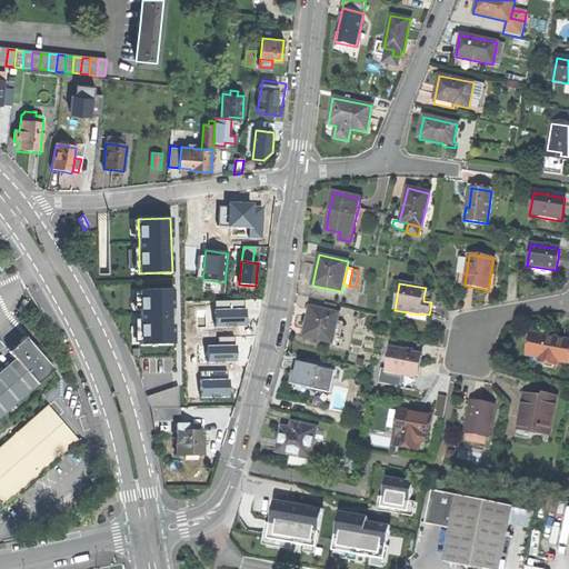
[(173,321),(172,290),(139,290),(139,293),(140,310),(140,320),(140,342),(141,346),(173,345),(173,321)]
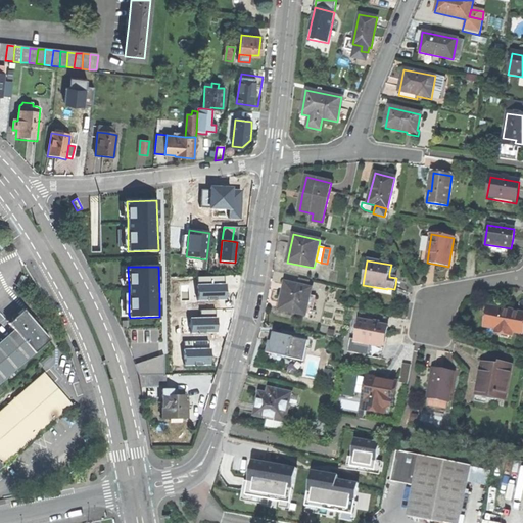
[(21,275),(15,287),(22,290),(27,278),(21,275)]
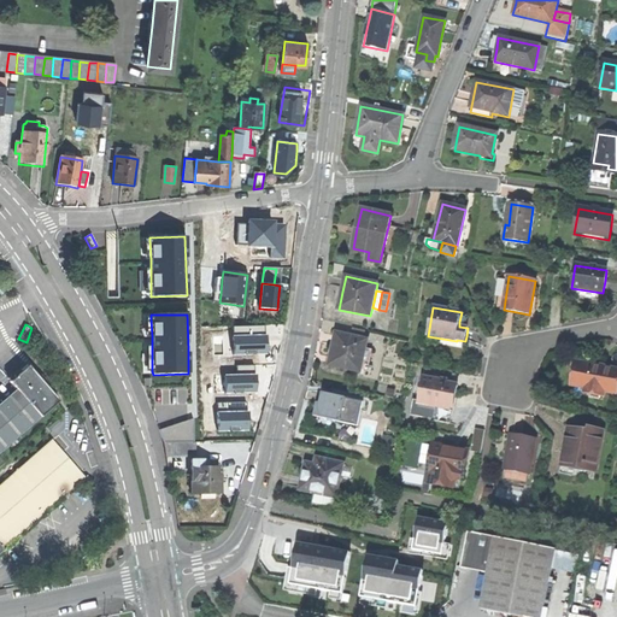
[(354,329),(353,336),(363,339),(365,331),(354,329)]
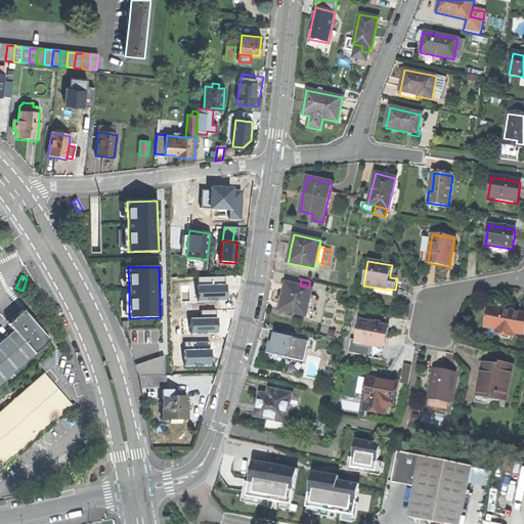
[(306,316),(308,309),(310,296),(312,289),(308,288),(300,286),(286,282),(281,298),(278,310),(306,316)]
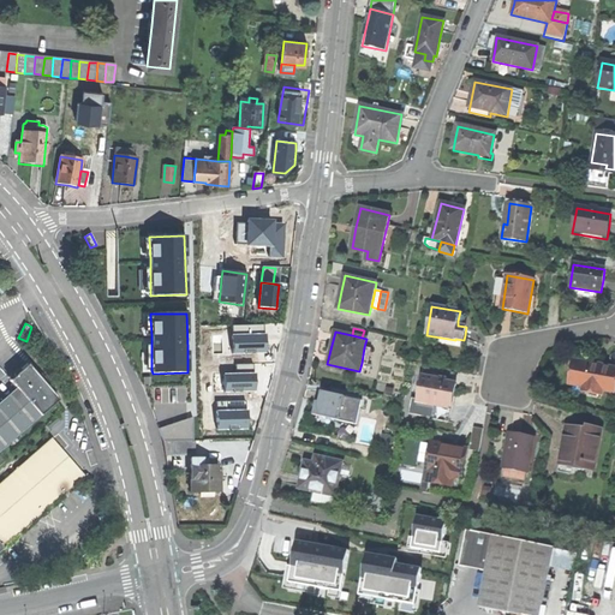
[(364,347),(362,363),(368,364),(371,348),(364,347)]
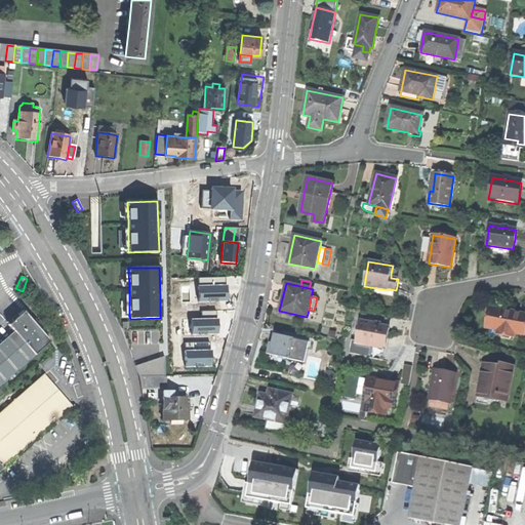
[(516,334),(524,335),(524,315),(508,312),(494,310),(490,329),(498,331),(498,334),(516,337),(516,334)]
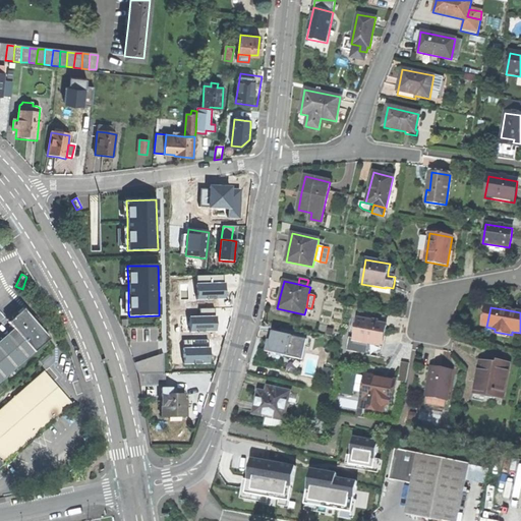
[(35,324),(23,310),(8,324),(13,331),(0,342),(0,383),(49,340),(35,324)]
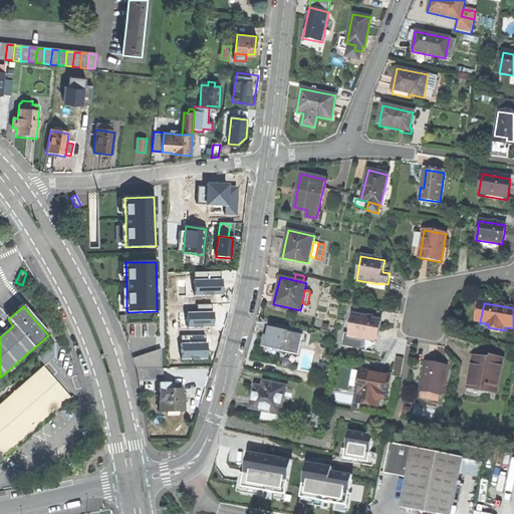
[(364,338),(377,340),(380,325),(381,321),(373,319),(373,318),(353,314),(349,334),(349,335),(364,338)]
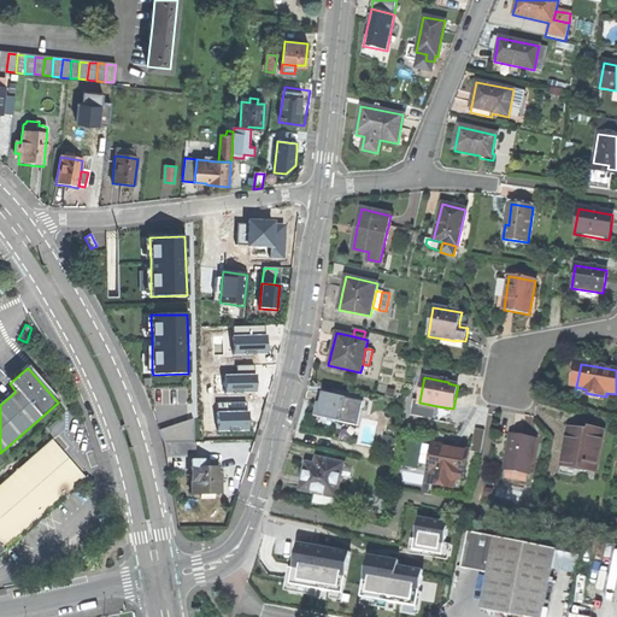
[(362,403),(323,394),(319,411),(317,421),(357,429),(362,403)]
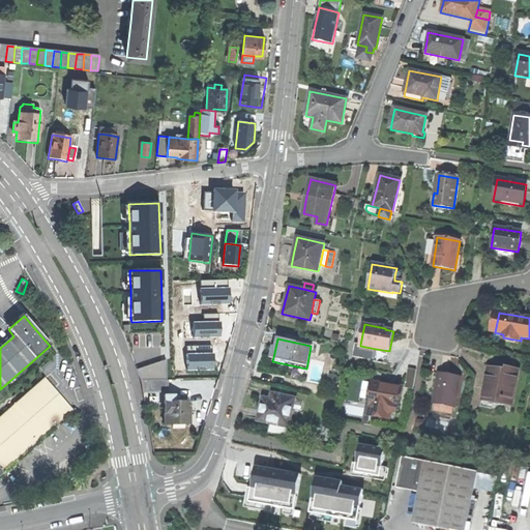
[(374,359),(376,349),(360,346),(360,345),(355,344),(353,357),(363,359),(364,357),(374,359)]
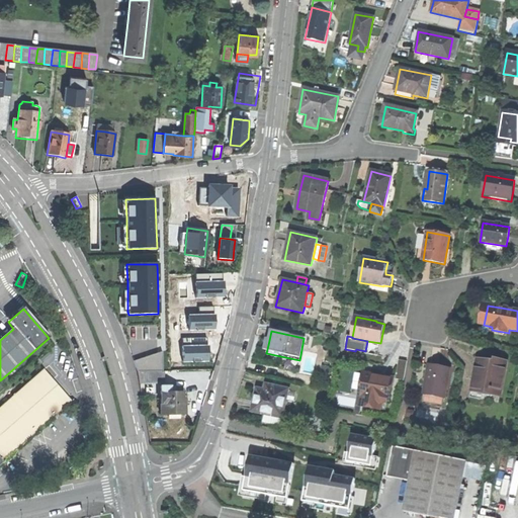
[(367,341),(365,351),(365,353),(378,356),(380,343),(367,341)]
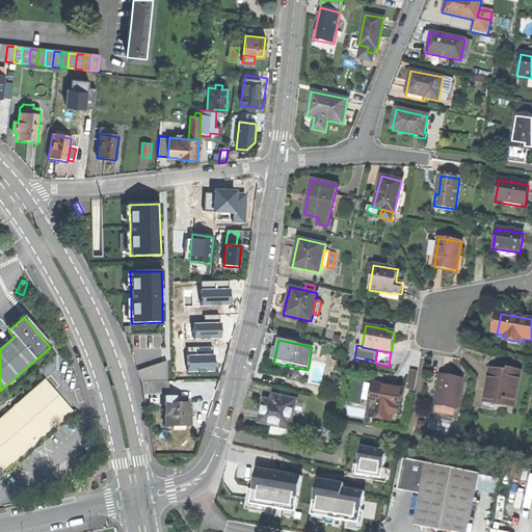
[(166,362),(137,371),(140,382),(167,380),(166,362)]
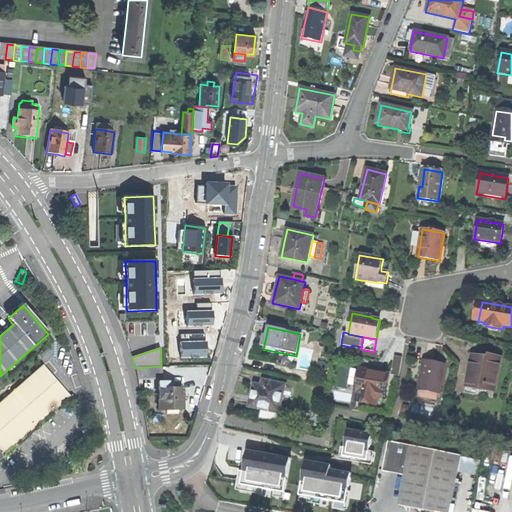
[(496,387),(501,358),(488,356),(488,358),(478,357),(472,356),(466,388),(487,392),(488,386),(496,387)]
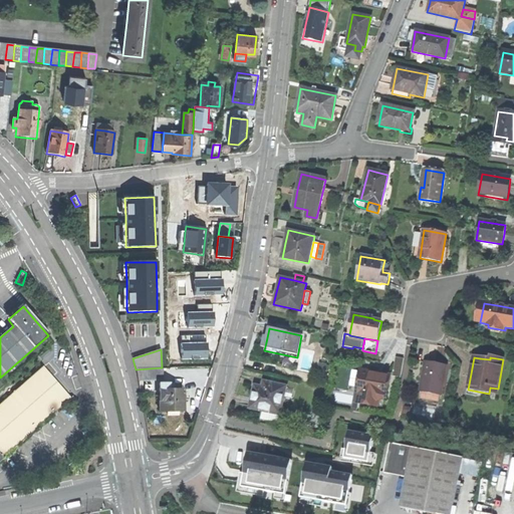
[(435,364),(425,362),(421,393),(422,393),(440,396),(442,396),(447,366),(435,364)]
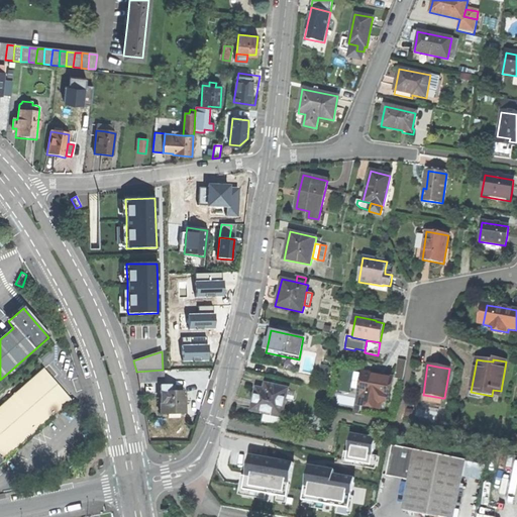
[(139,381),(163,381),(163,370),(136,372),(139,381)]
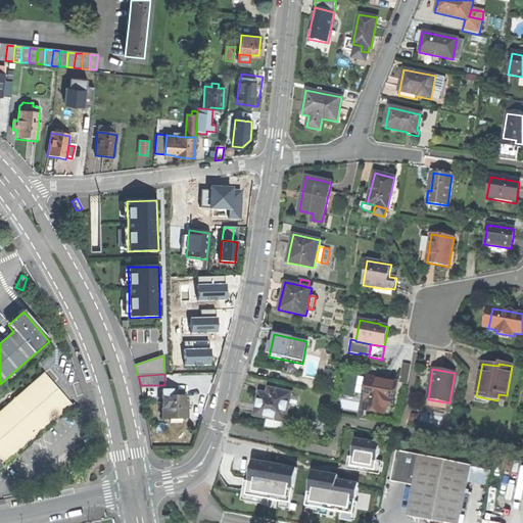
[(59,392),(44,375),(0,413),(0,470),(3,468),(2,467),(72,407),(59,392)]
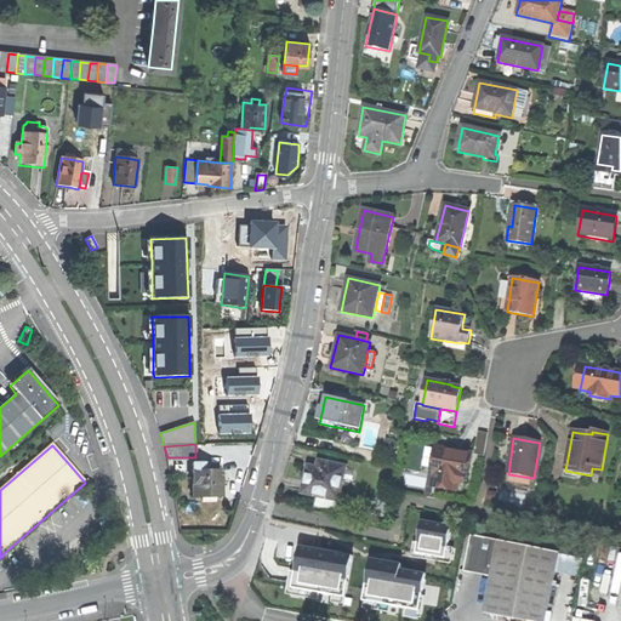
[(471,455),(461,454),(462,449),(456,448),(450,446),(449,451),(438,449),(433,474),(437,476),(434,486),(456,491),(459,478),(466,479),(471,455)]
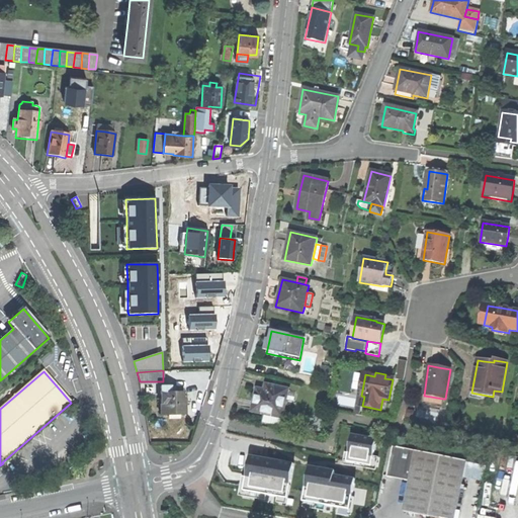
[(281,418),(288,390),(265,384),(264,392),(257,390),(254,399),(252,411),(281,418)]
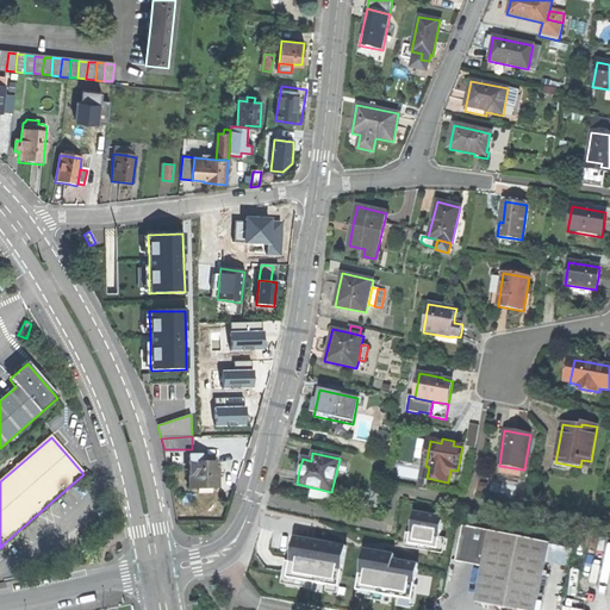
[(200,461),(188,462),(188,489),(217,487),(216,470),(216,461),(200,461)]
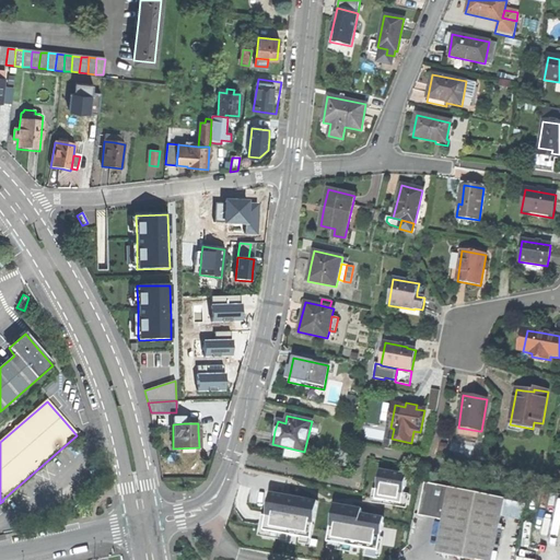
[(478,438),(479,431),(459,428),(458,434),(478,438)]
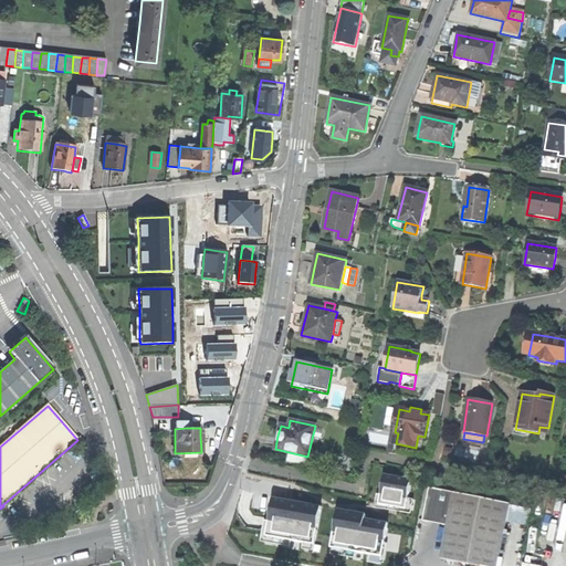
[(381,505),(386,506),(406,510),(408,499),(411,480),(384,475),(380,495),(379,504),(379,505),(381,505)]
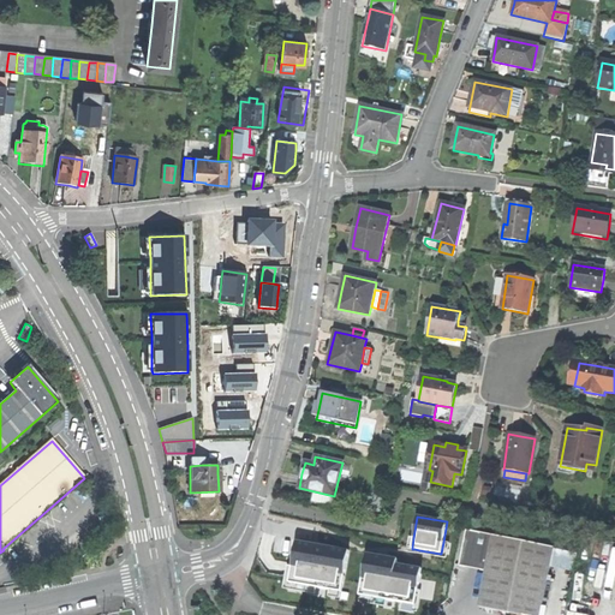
[(469,530),(461,566),(488,572),(481,607),(521,614),(541,614),(555,547),(469,530)]
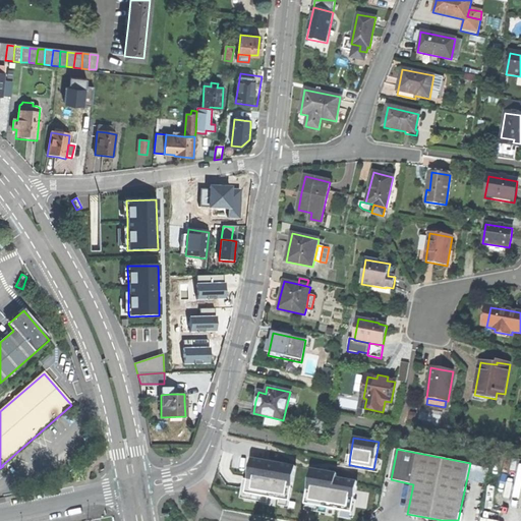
[(279,500),(289,502),(296,467),(267,462),(251,459),(247,480),(245,494),(268,499),(279,500)]
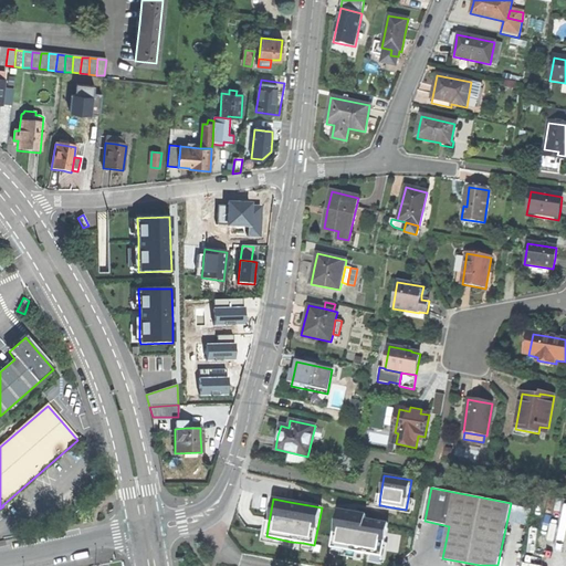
[(406,510),(386,506),(386,507),(385,510),(411,514),(413,500),(408,499),(406,510)]
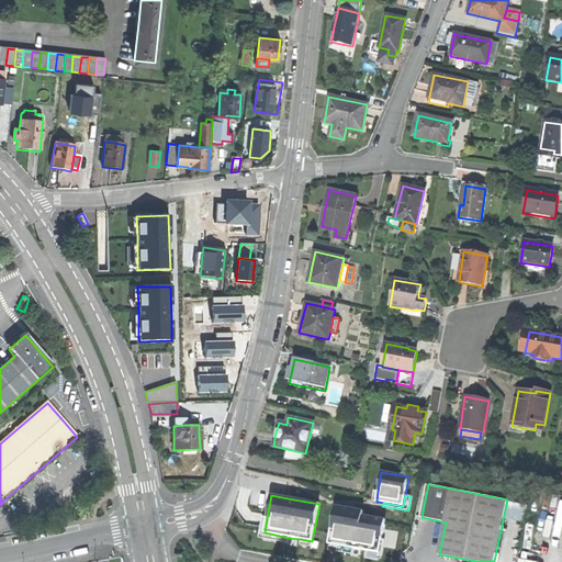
[(380,553),(382,540),(385,520),(362,516),(363,512),(349,509),(335,506),(328,544),(329,544),(353,549),(368,551),(380,553)]
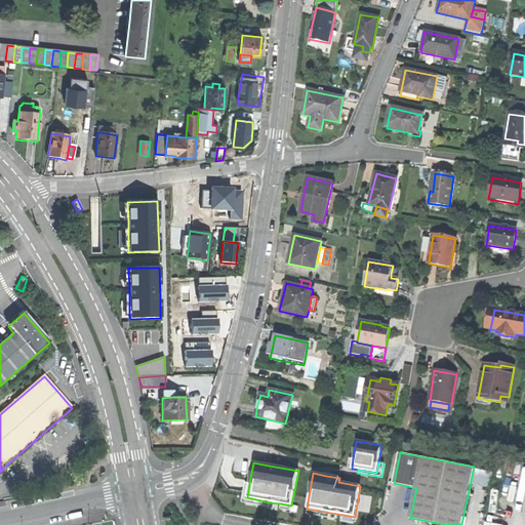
[(269,508),(270,502),(247,497),(249,484),(245,483),(242,502),(269,508)]
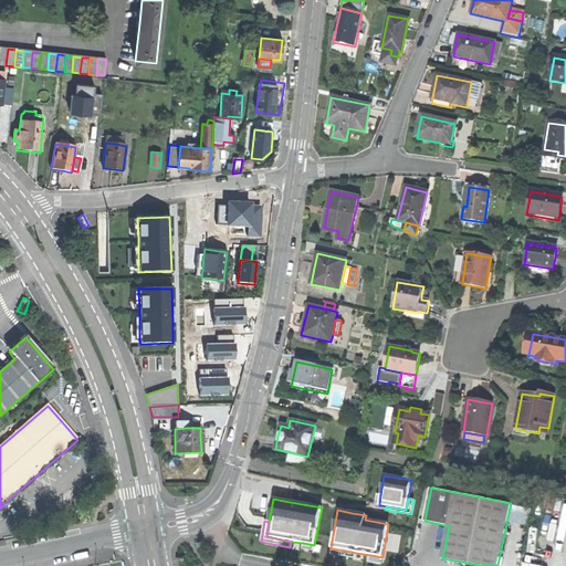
[(383,557),(370,555),(369,562),(385,564),(388,544),(385,544),(383,557)]
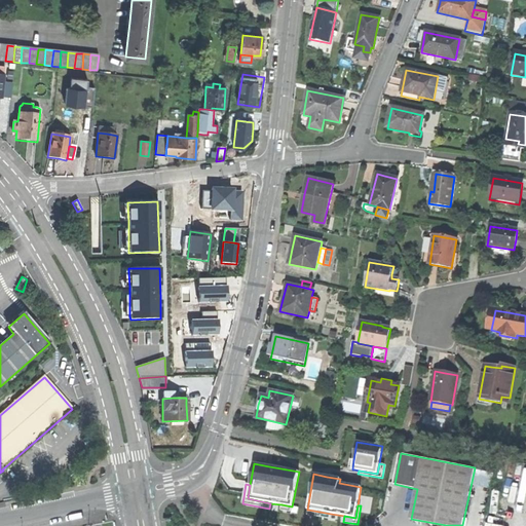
[(330,519),(331,514),(308,510),(307,515),(330,519)]
